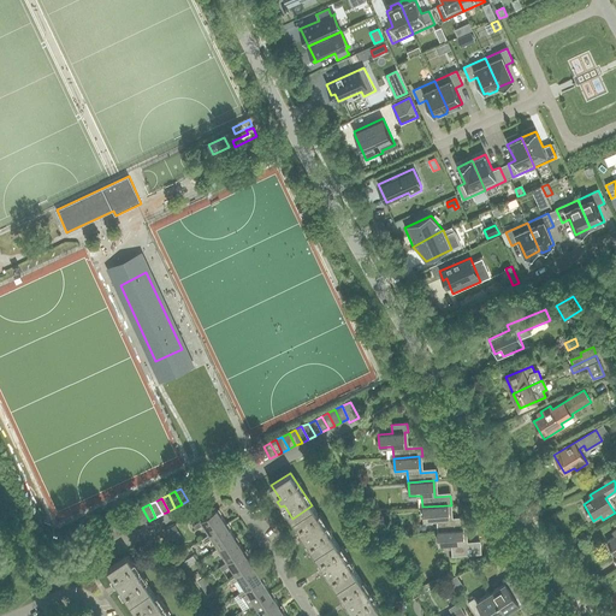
[(306,539),(315,552),(333,540),(312,505),(292,519),(302,533),(300,535),(303,540),(306,539)]
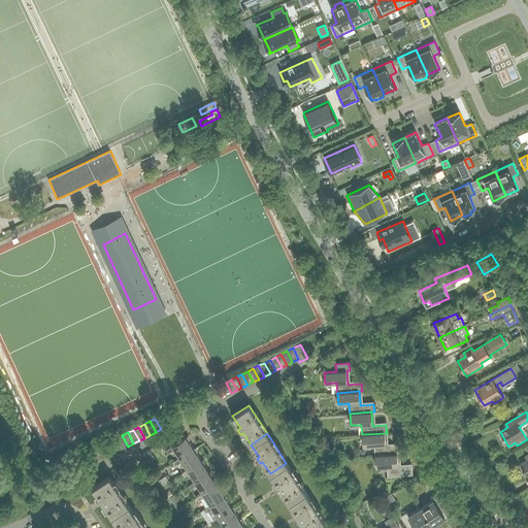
[(373,446),(374,455),(397,454),(399,454),(399,446),(386,447),(385,433),(362,434),(363,446),(373,446)]
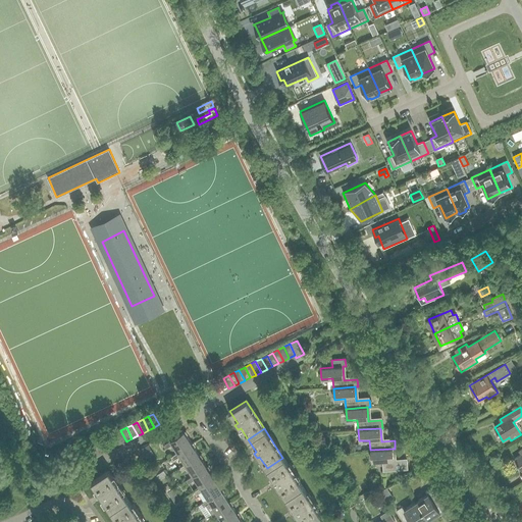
[(120,430),(115,433),(121,445),(126,441),(120,430)]
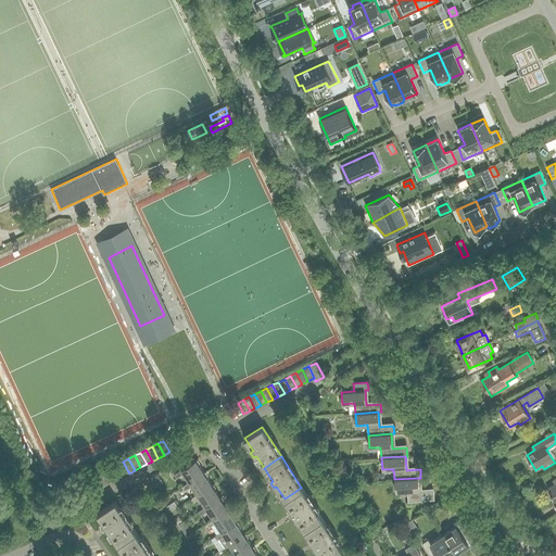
[(189,482),(204,474),(196,460),(174,475),(176,478),(184,474),(189,482)]
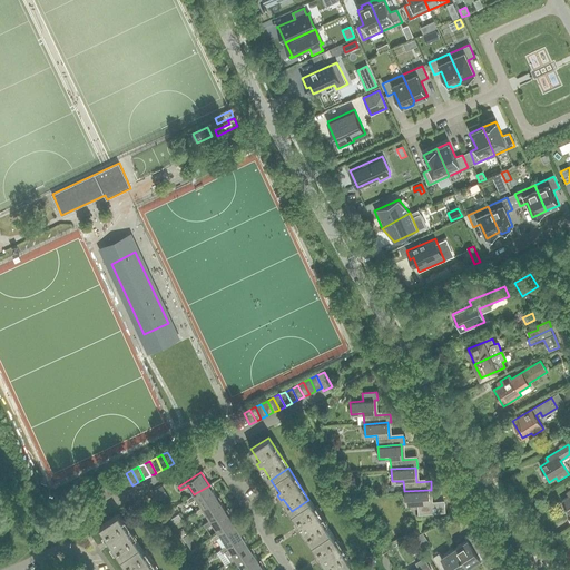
[(126,488),(133,485),(126,473),(120,477),(126,488)]
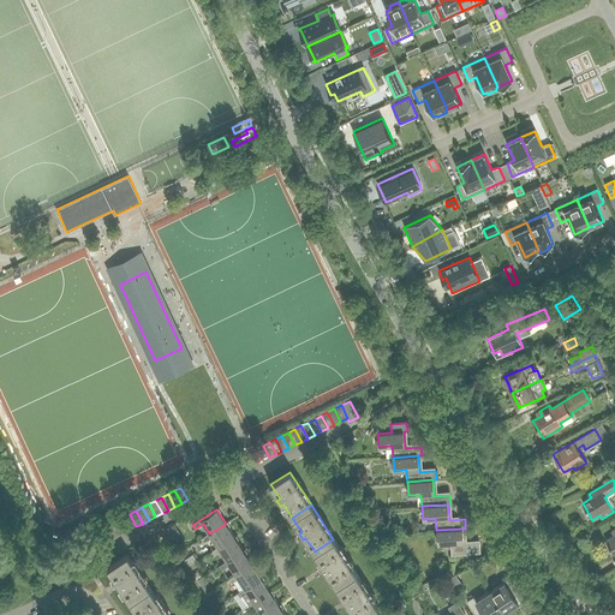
[(130,514),(123,517),(130,530),(136,526),(130,514)]
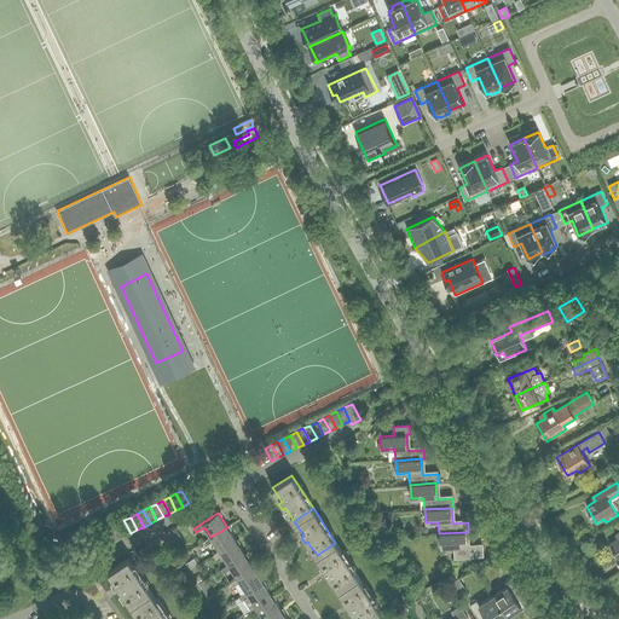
[(123,537),(131,533),(123,520),(117,524),(123,537)]
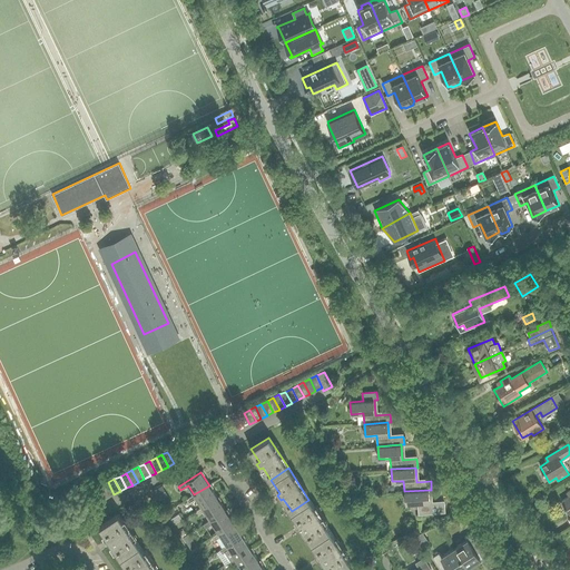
[(108,482),(102,485),(108,497),(114,494),(108,482)]
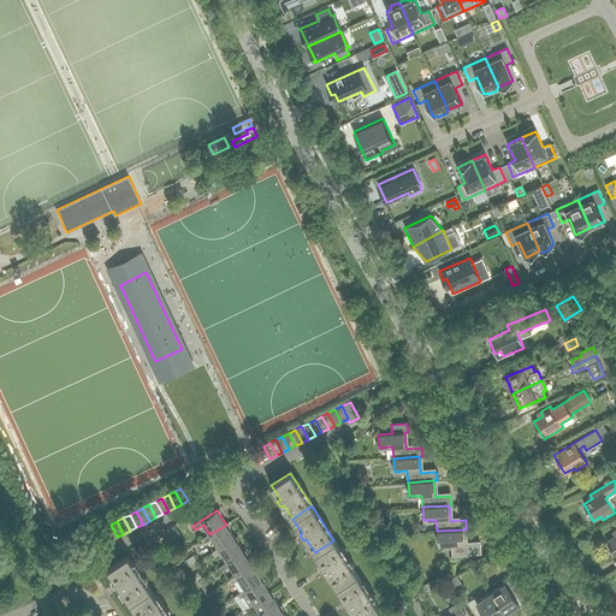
[(111,540),(117,537),(111,525),(104,528),(111,540)]
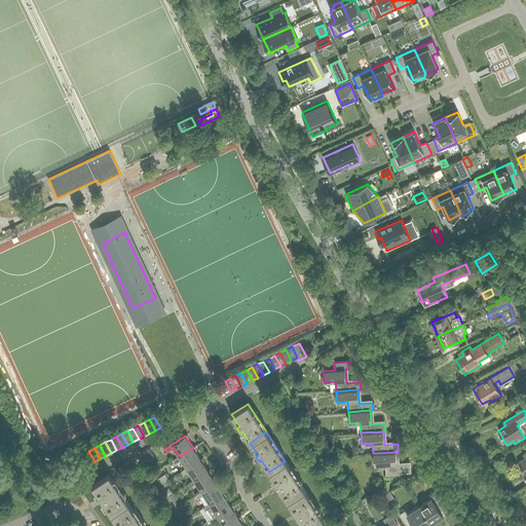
[(150,448),(142,453),(147,462),(155,458),(150,448)]
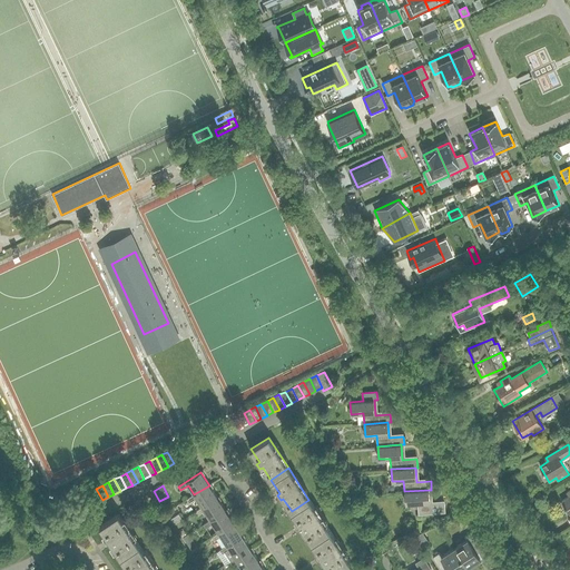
[(203,507),(217,498),(209,485),(194,494),(187,499),(189,503),(196,498),(203,507)]
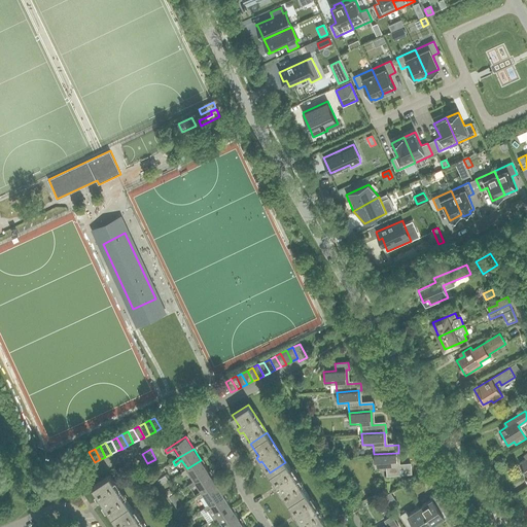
[(396,453),(374,454),(375,466),(385,465),(386,476),(412,475),(411,465),(397,466),(396,453)]
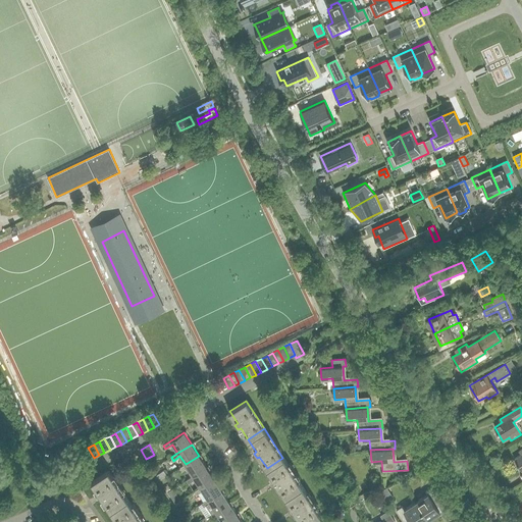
[(193,476),(206,467),(199,456),(186,464),(178,469),(180,472),(188,468),(193,476)]
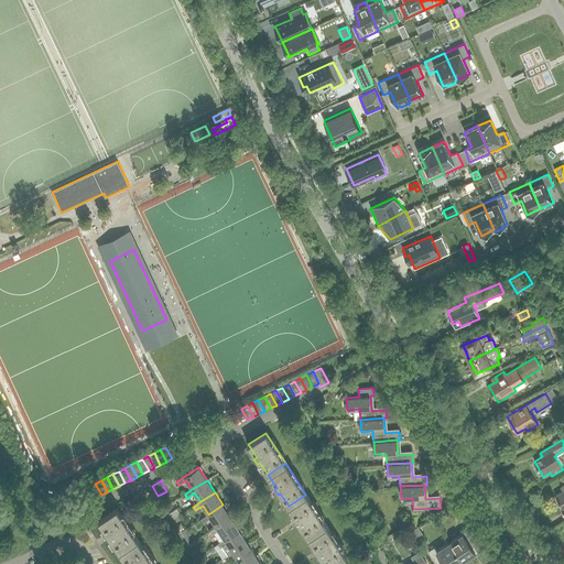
[(301,524),(308,537),(326,525),(305,495),(289,506),(297,519),(294,521),(297,527),(301,524)]
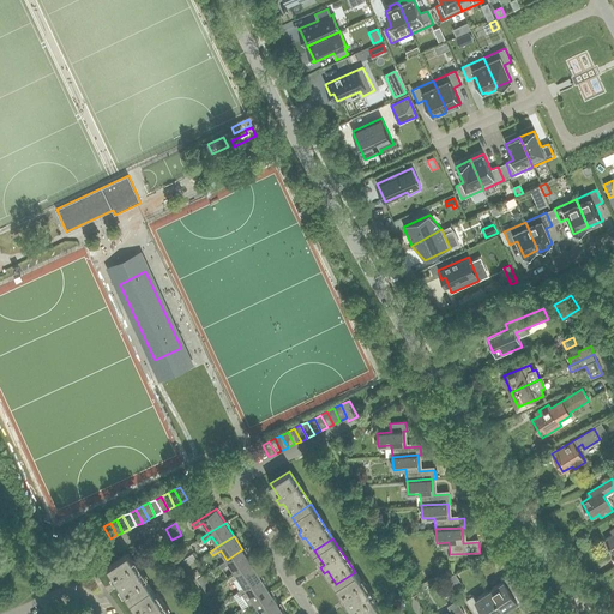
[(235,573),(252,563),(242,549),(227,560),(218,565),(221,570),(229,564),(235,573)]
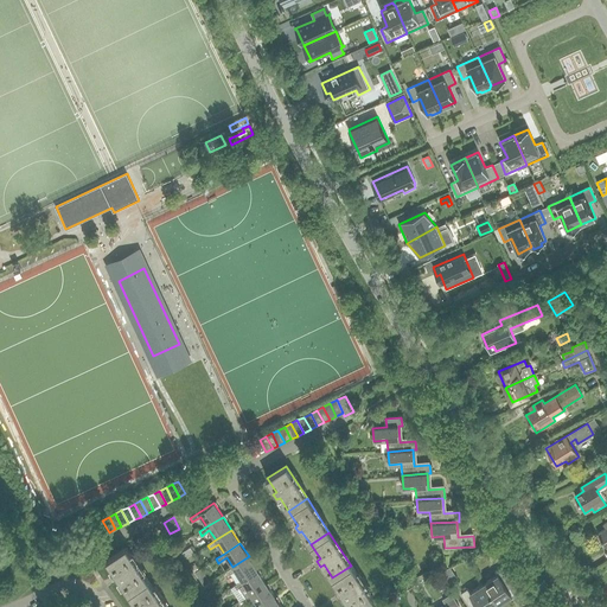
[(181,553),(185,560),(192,555),(195,554),(190,547),(181,553)]
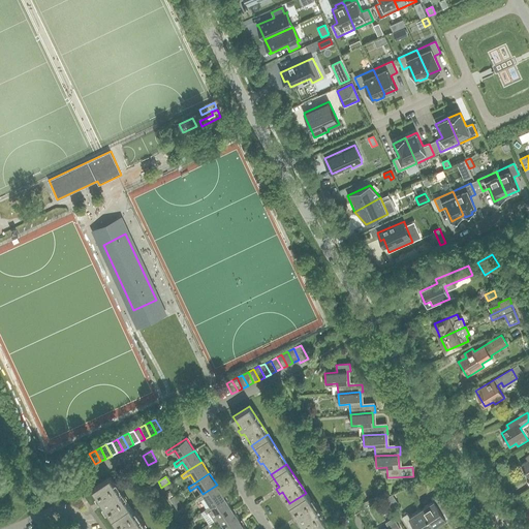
[(112,517),(128,505),(110,477),(93,489),(101,500),(98,502),(101,506),(104,504),(112,517)]
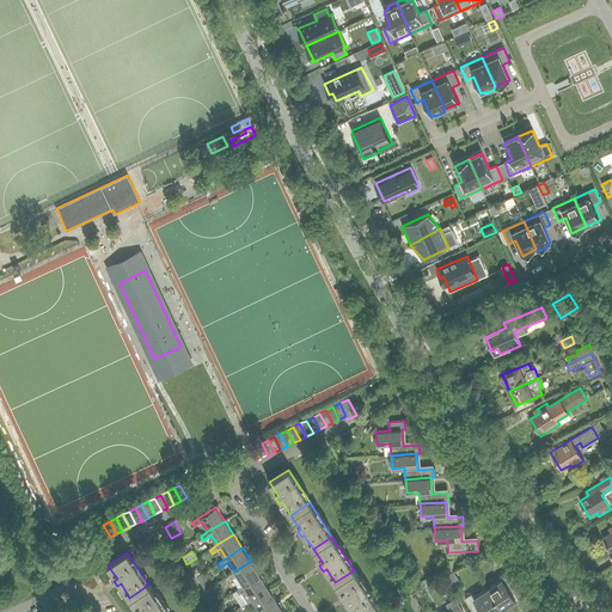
[(238,588),(259,575),(251,561),(234,571),(226,577),(230,581),(232,580),(238,588)]
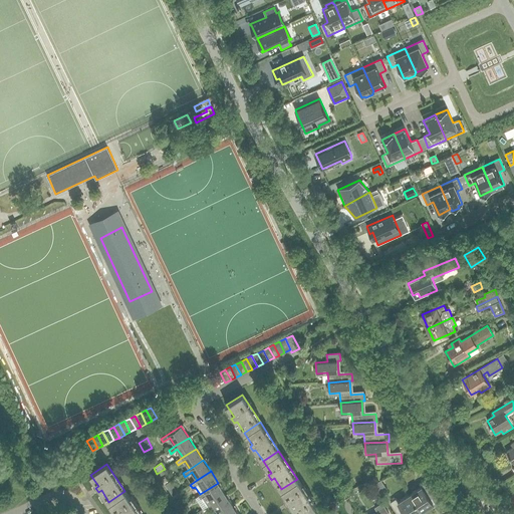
[(304,513),(315,507),(297,479),(281,489),(289,501),(286,503),(289,508),(292,506),(297,513),(304,513)]
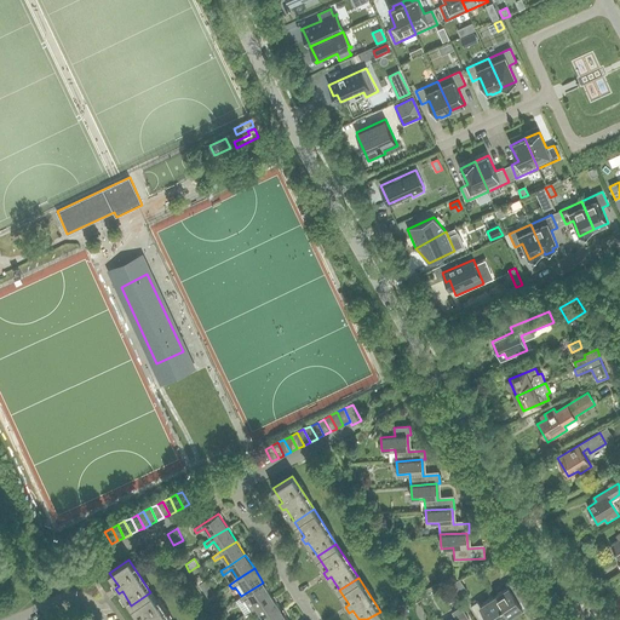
[(494,597),(509,619),(529,606),(512,579),(505,584),(507,587),(494,597)]
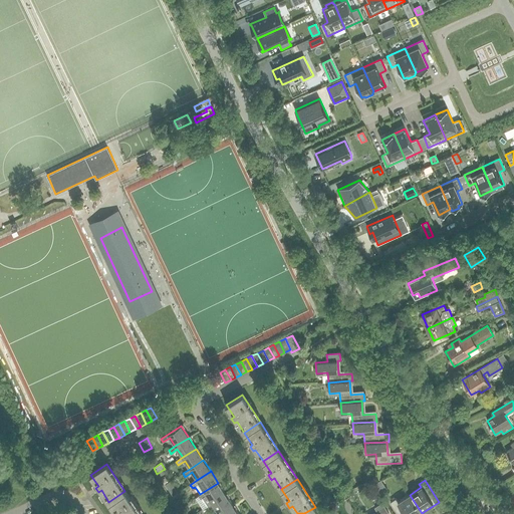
[(208,506),(226,495),(218,483),(205,492),(200,494),(198,496),(200,500),(203,498),(208,506)]
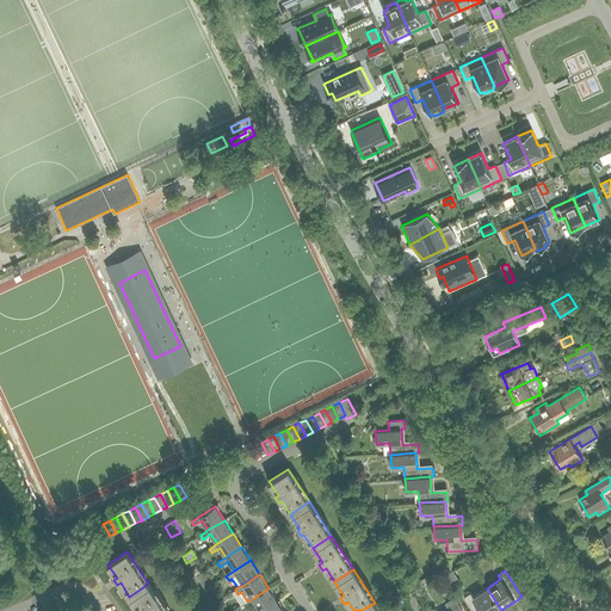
[(166,610),(148,584),(129,597),(140,610),(139,610),(166,610)]
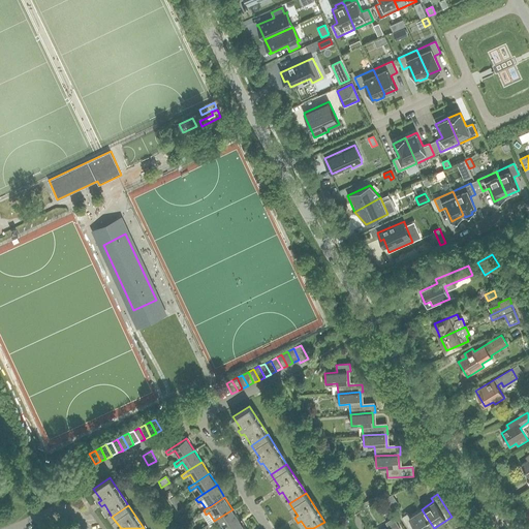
[(220,522),(224,528),(227,528),(240,521),(232,509),(214,521),(211,523),(214,526),(220,522)]
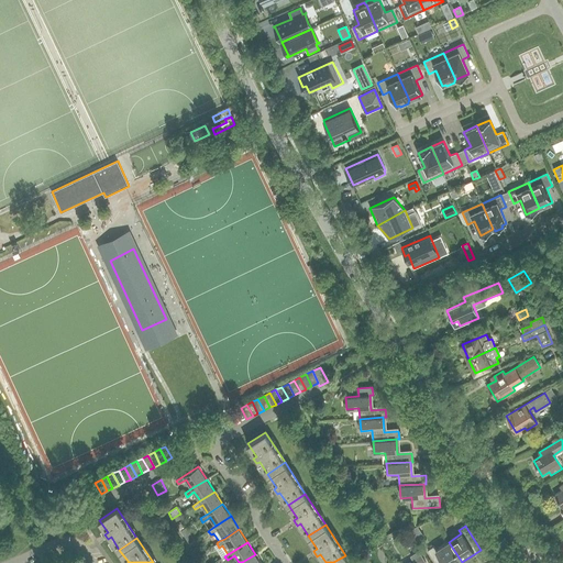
[(435,562),(459,562),(462,562),(449,542),(435,550),(433,547),(428,550),(435,562)]
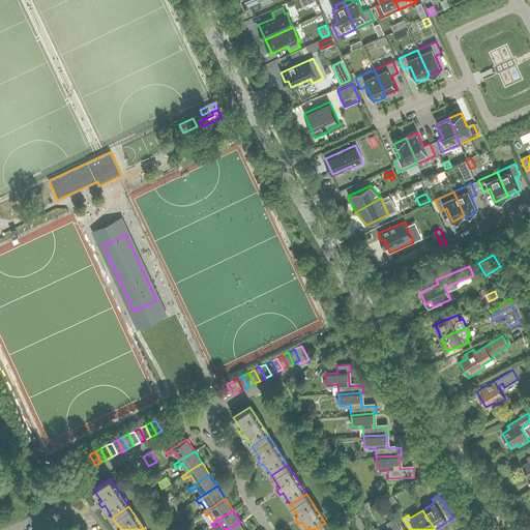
[(400,529),(401,529),(394,519),(386,524),(390,529),(400,529)]
